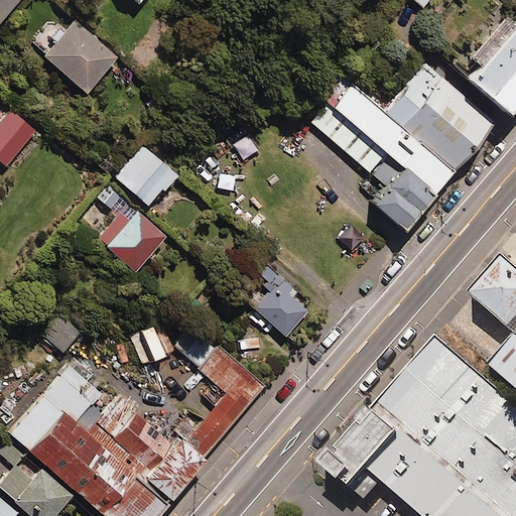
[(0,0),(0,20),(18,0),(0,0)]
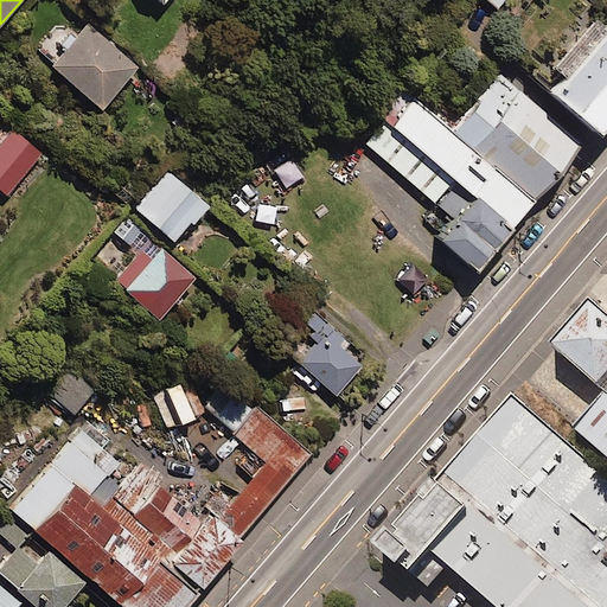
[(606,116),(606,20),(548,90),(595,131),(606,116)]
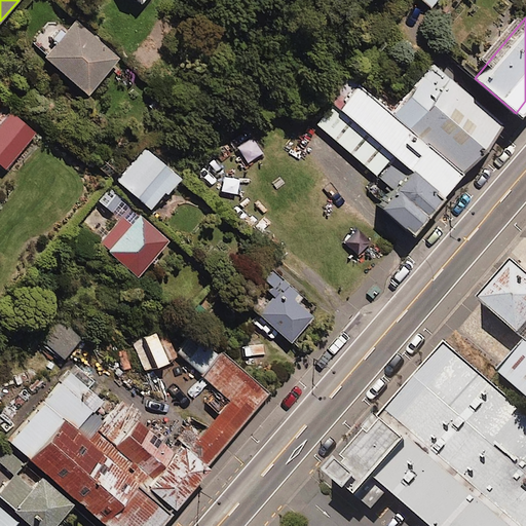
[(118,59),(75,22),(43,59),(86,96),(118,59)]
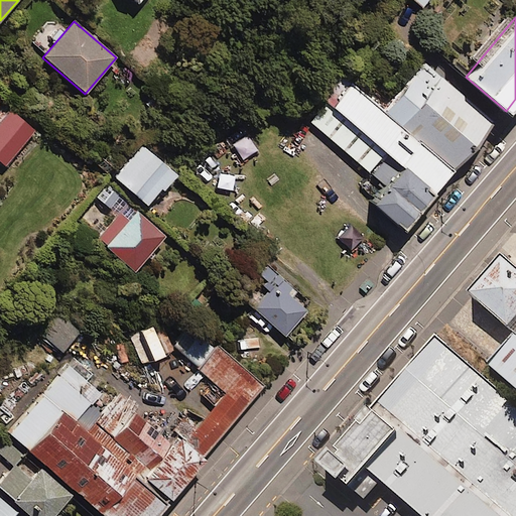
[(496,122),(427,63),(385,113),(454,171),(496,122)]
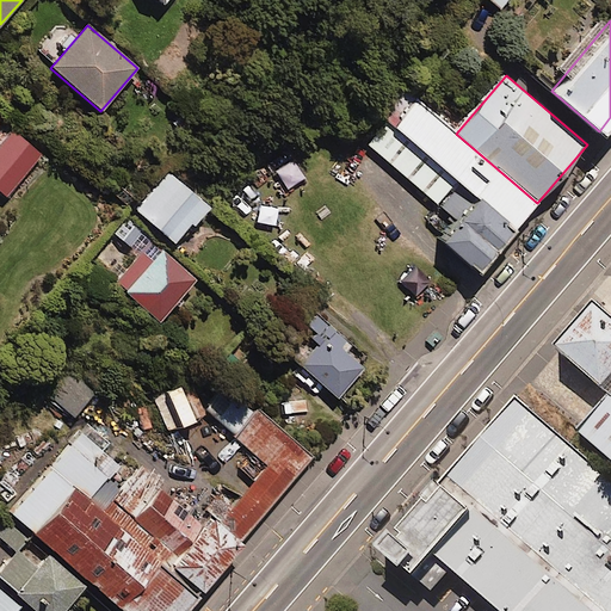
[(514,229),(537,203),(456,134),(419,102),(395,128),(458,180),(480,201),(514,229)]
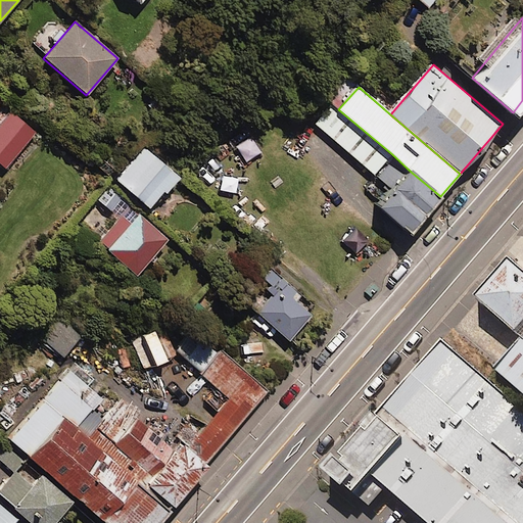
[(376,174),(392,154),(338,109),(331,103),(316,122),(376,174)]
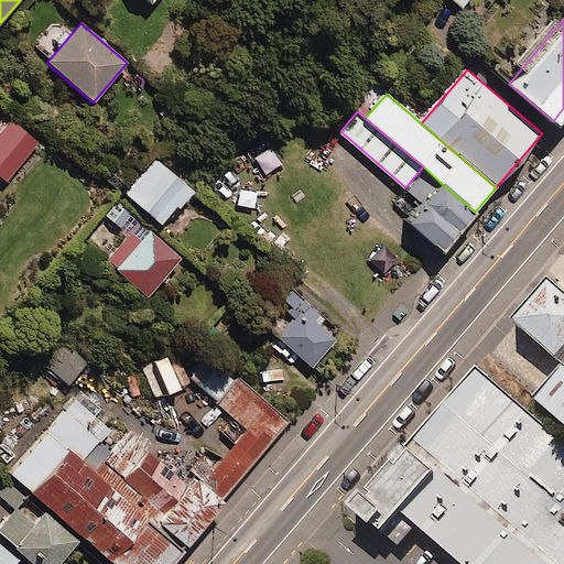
[(36,143),(11,121),(0,132),(0,179),(3,182),(36,143)]
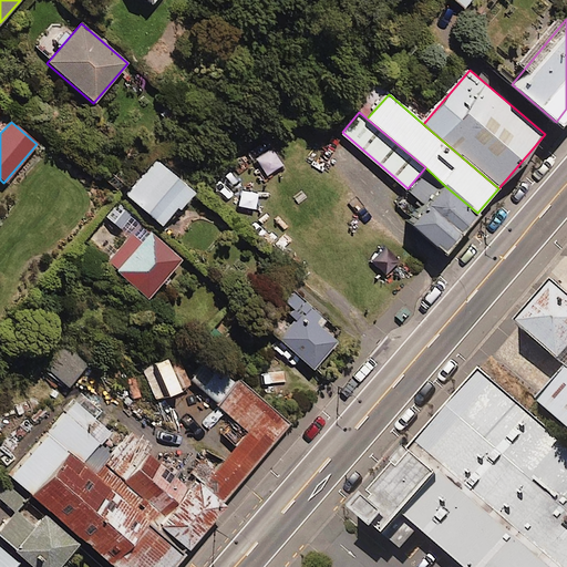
[(191,193),(156,162),(124,196),(158,227),(191,193)]
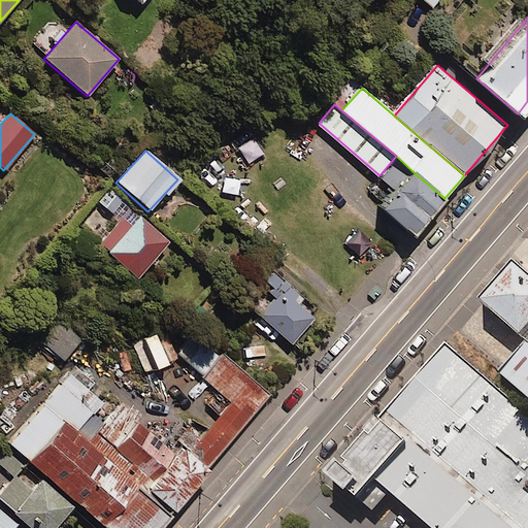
[(414,233),(444,198),(415,173),(385,208),(414,233)]
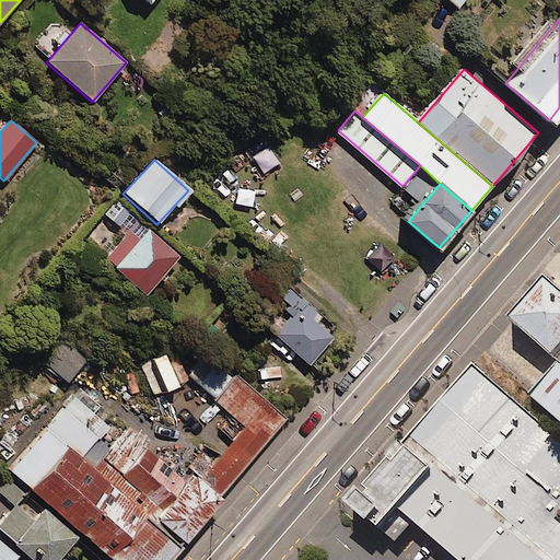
[(178,260),(133,214),(116,200),(105,213),(118,224),(95,248),(143,296),(178,260)]
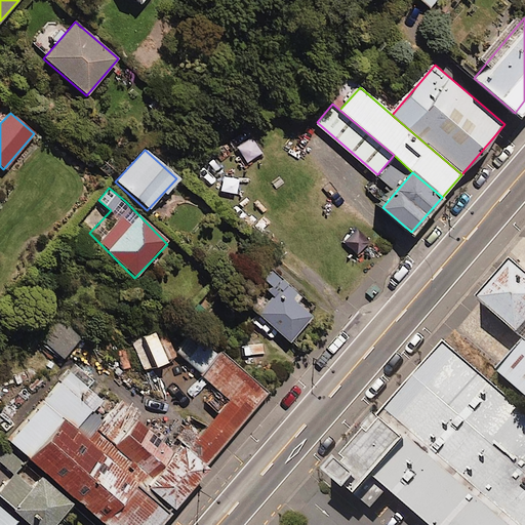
[(524,351),(524,286),(505,269),(473,306),(524,351)]
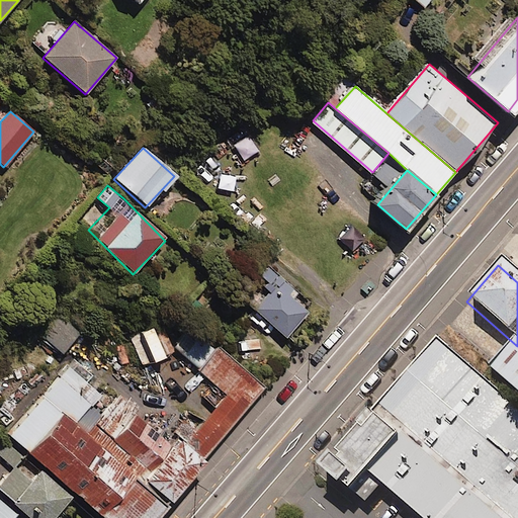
[(296,293),(267,266),(258,276),(267,285),(249,305),(284,338),(308,314),(291,298),(296,293)]
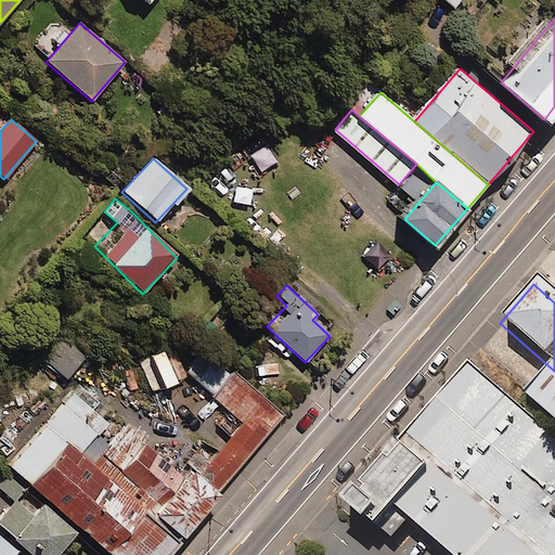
[(86,357),(65,338),(44,361),(65,379),(86,357)]
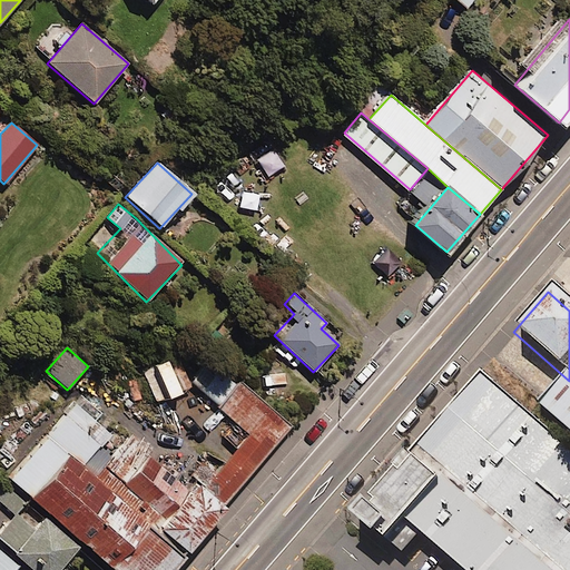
[(237,384),(210,359),(190,381),(217,405),(237,384)]
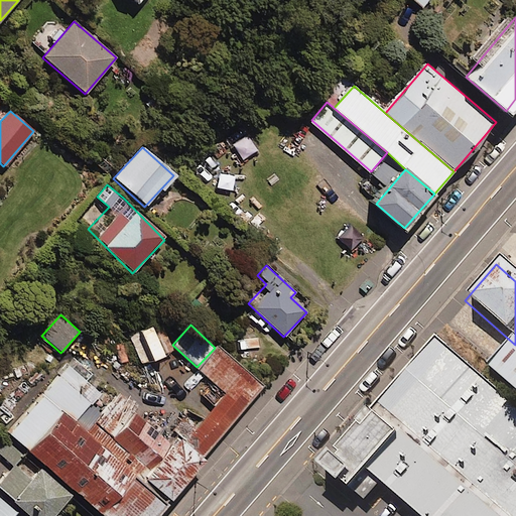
[(163,329),(153,332),(151,327),(129,333),(139,365),(160,358),(159,355),(169,352),(163,329)]
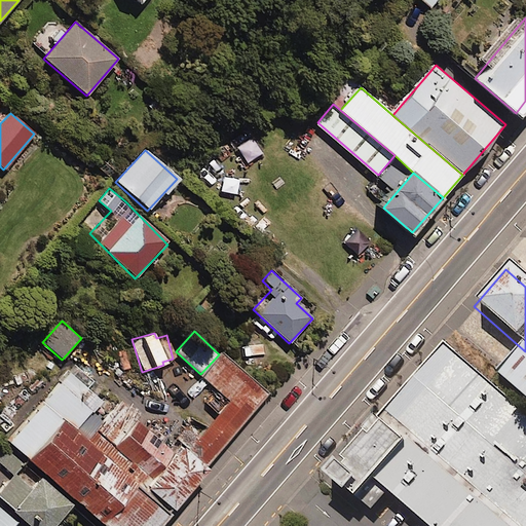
[(268,370),(235,341),(203,378),(230,402),(189,450),(207,464),(268,391),(257,382),(268,370)]
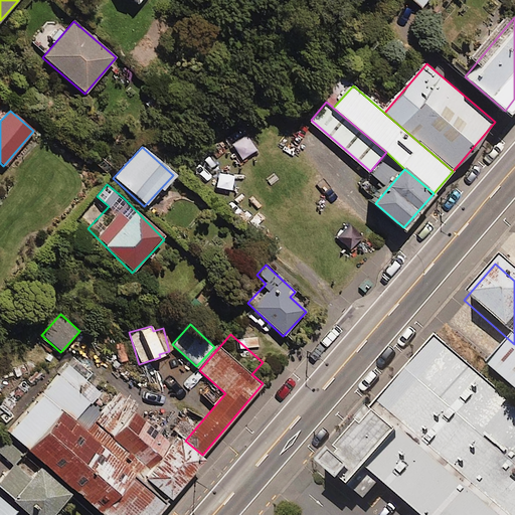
[(514,514),(514,401),(442,338),(324,474),(369,513),(386,494),(410,514),(514,514)]
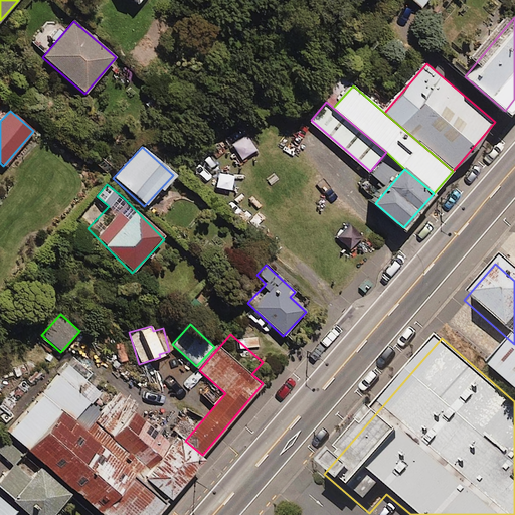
[(514,345),(489,375),(514,397),(514,345)]
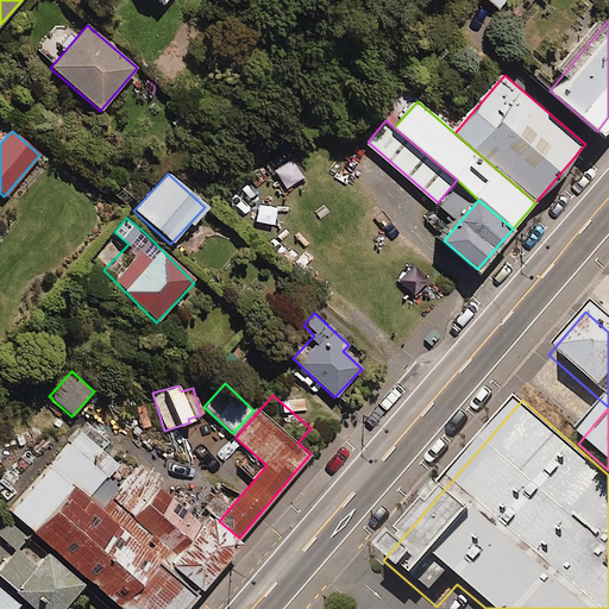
[(152,564),(75,491),(33,534),(111,608),(152,564)]
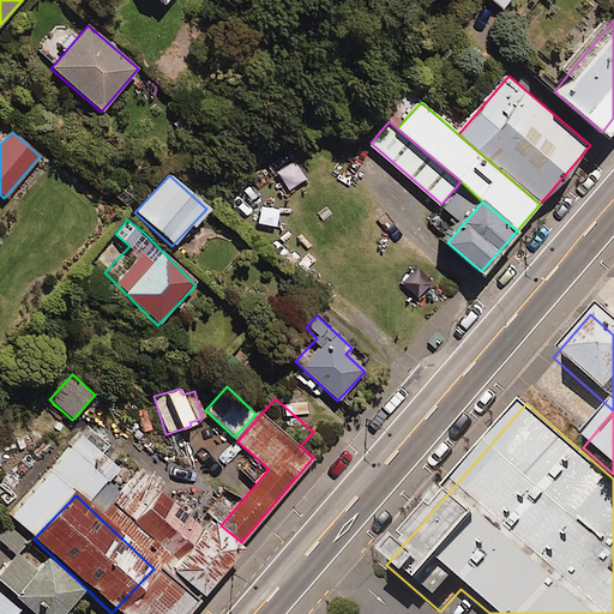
[(166,571),(193,597),(241,547),(214,522),(166,571)]
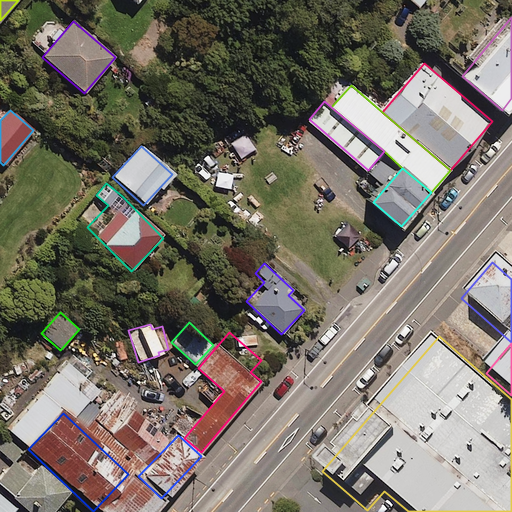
[(30,477),(13,463),(0,478),(0,488),(27,511),(52,511),(69,492),(39,467),(30,477)]
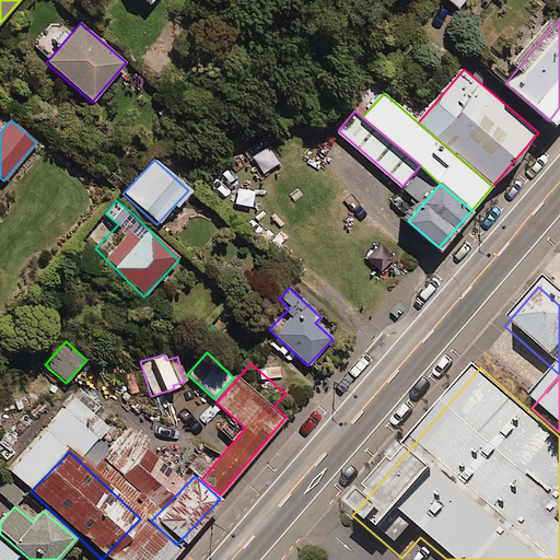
[(142,521),(105,558),(107,559),(171,559),(177,555),(142,521)]
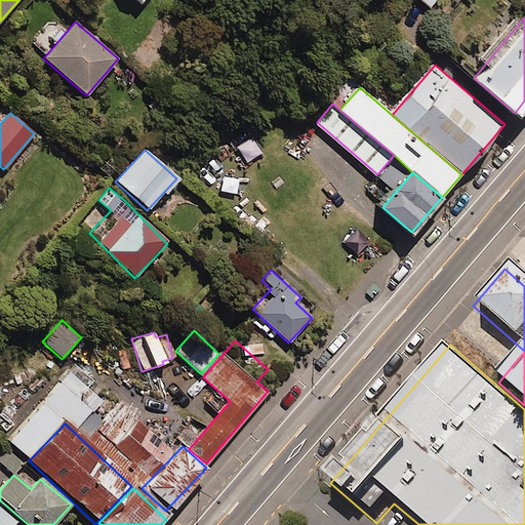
[(0,524),(11,524),(16,520),(0,507),(0,524)]
